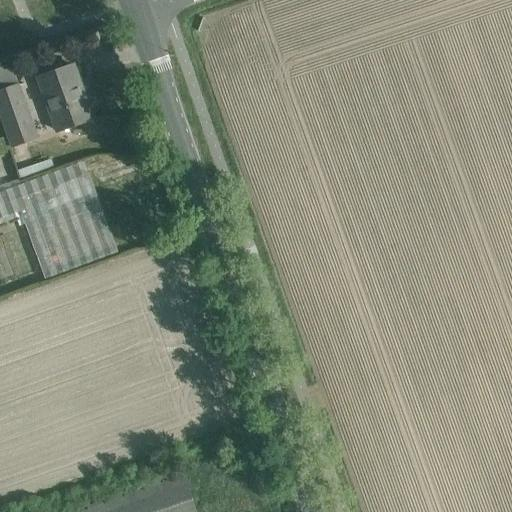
[(74,65),(38,78),(45,97),(57,131),(70,126),(89,120),(80,94),(84,93),(74,65)]
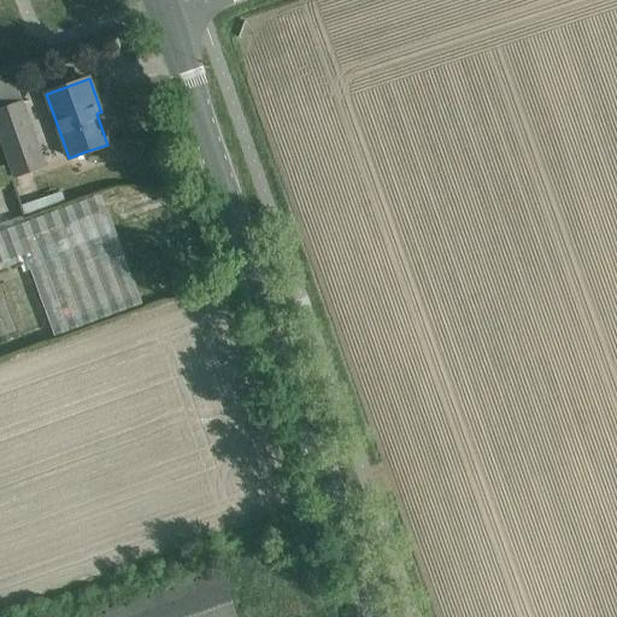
[(23,103),(0,110),(0,137),(13,177),(46,166),(31,125),(23,103)]
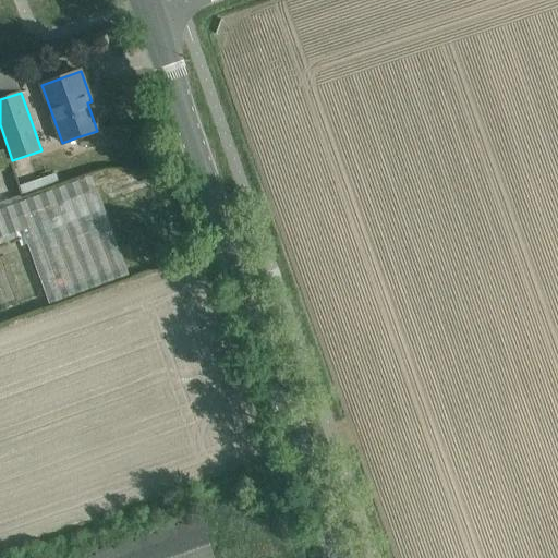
[(56,173),(20,185),(23,195),(59,183),(56,173)]
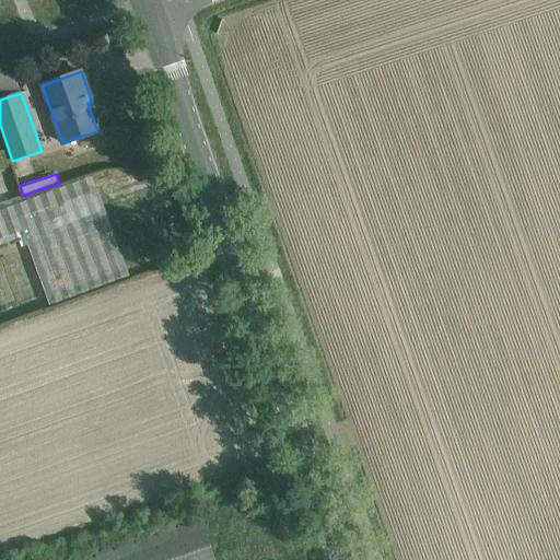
[(93,176),(0,210),(0,240),(22,231),(49,305),(108,283),(129,276),(93,176)]
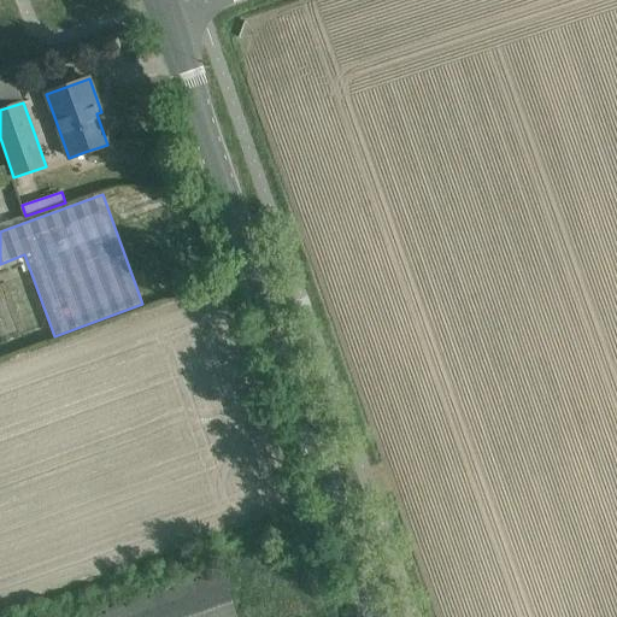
[(84,616),(236,616),(219,569),(198,577),(84,616)]
